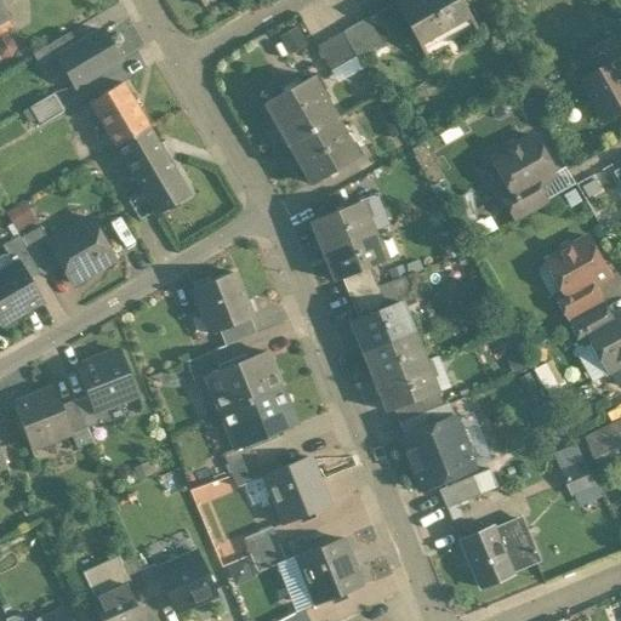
[(460,0),(398,0),(394,3),(426,57),(427,57),(420,44),(468,17),(476,29),(477,29),(460,0)]
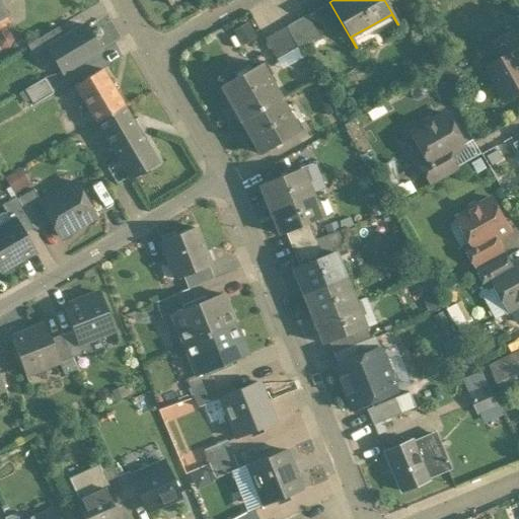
[(0,1),(0,21),(9,16),(0,1)]
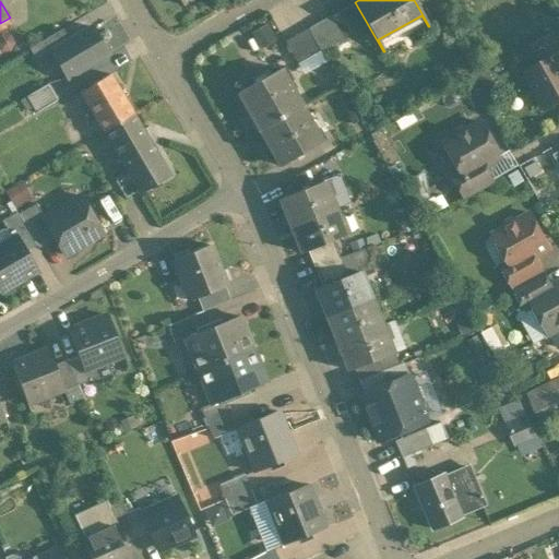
[(330,16),(307,30),(320,51),(322,56),(345,43),(330,16)]
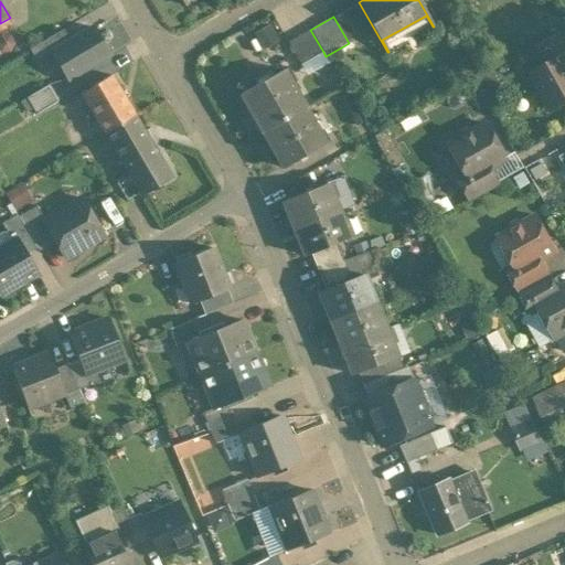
[(71,42),(52,53),(53,54),(67,80),(109,55),(94,28),(71,42)]
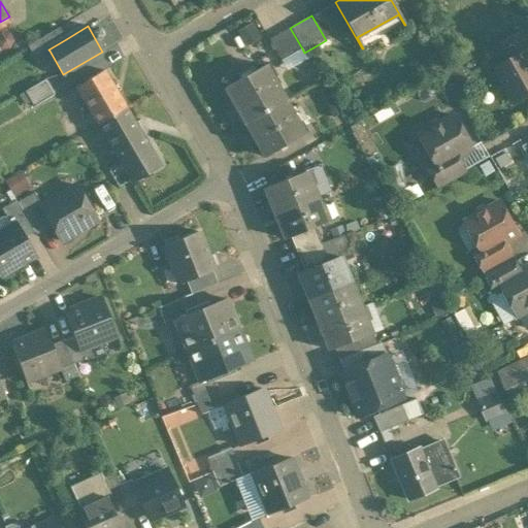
[(527,27),(519,33),(527,48),(527,27)]
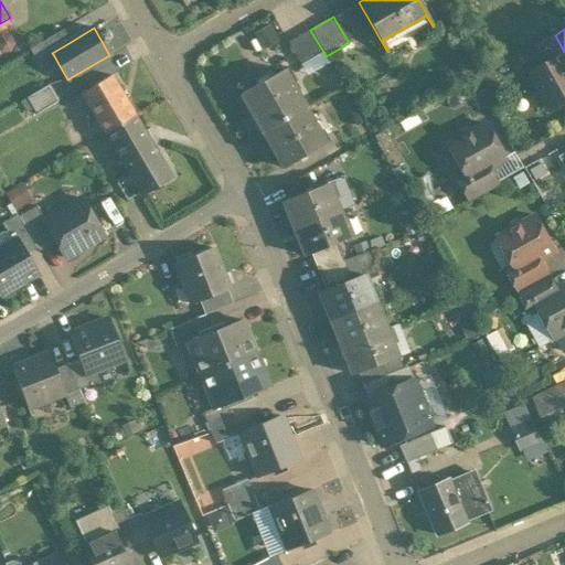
[(64,30),(29,50),(38,63),(53,54),(52,53),(71,42),(64,30)]
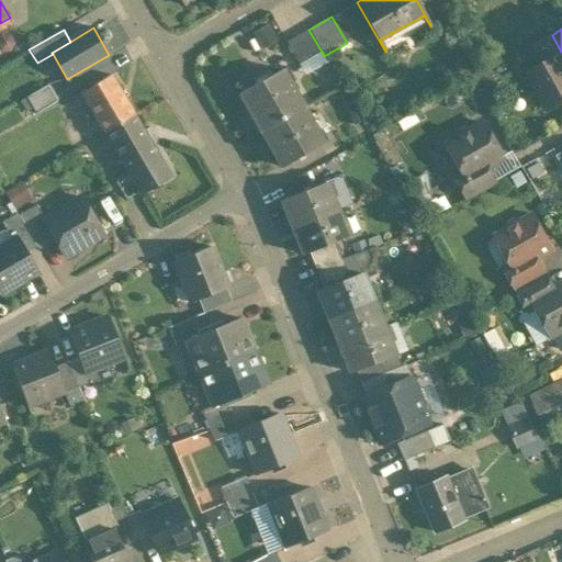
[(308,30),(287,43),(299,65),(322,52),(308,30)]
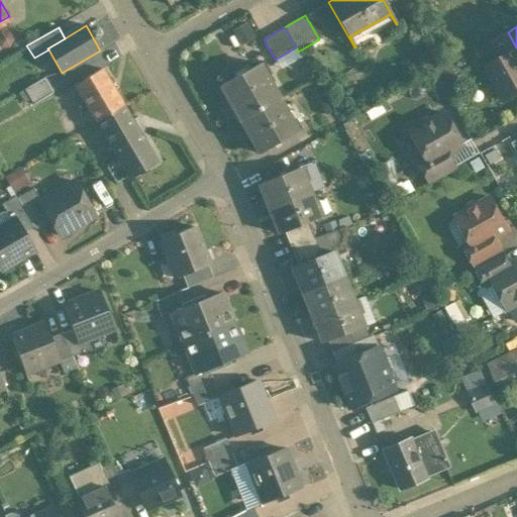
[(0,32),(0,46),(8,46),(12,40),(8,32),(0,32)]
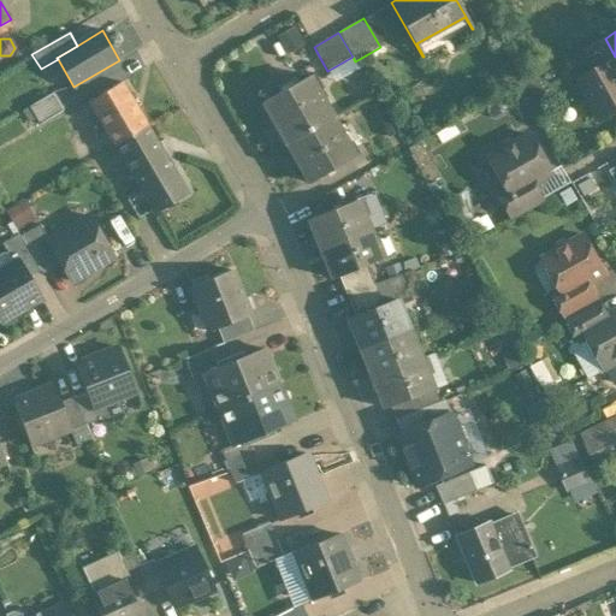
[(615,57),(605,39),(586,49),(593,63),(599,59),(603,66),(615,59),(615,57)]
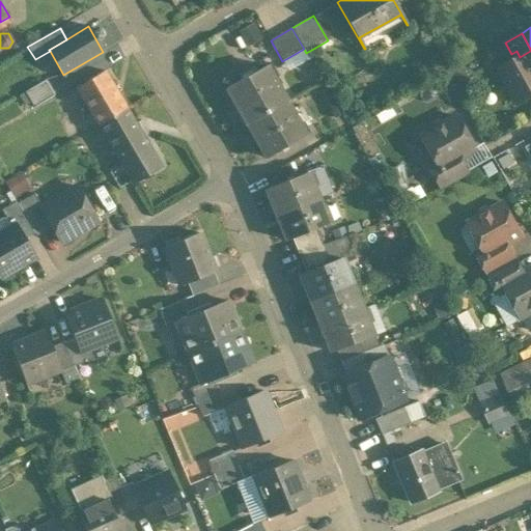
[(530,51),(499,70),(519,105),(530,96),(530,51)]
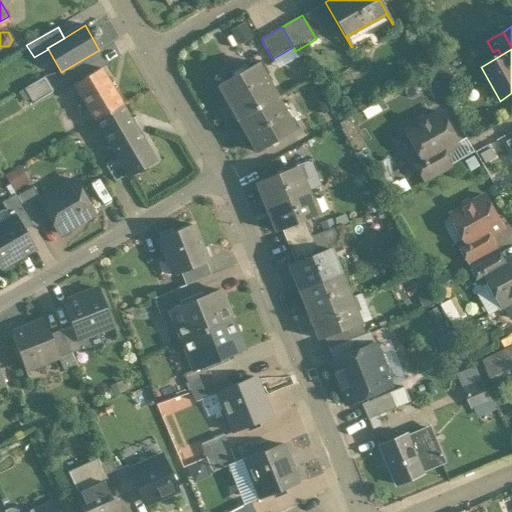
[(257,64),(219,85),(238,120),(276,99),(257,64)]
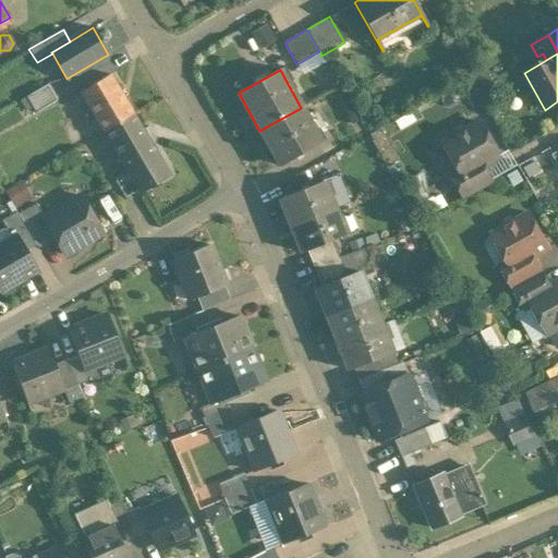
[(110,74),(80,93),(104,132),(134,114),(110,74)]
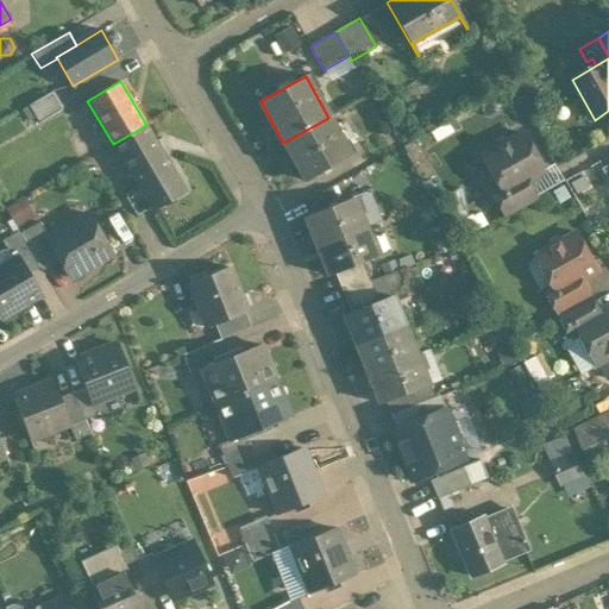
[(51,93),(30,106),(39,124),(62,110),(51,93)]
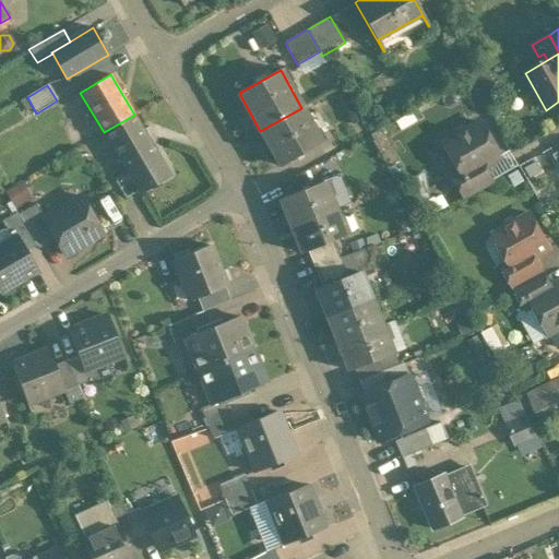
[(364,115),(372,129),(387,120),(379,106),(364,115)]
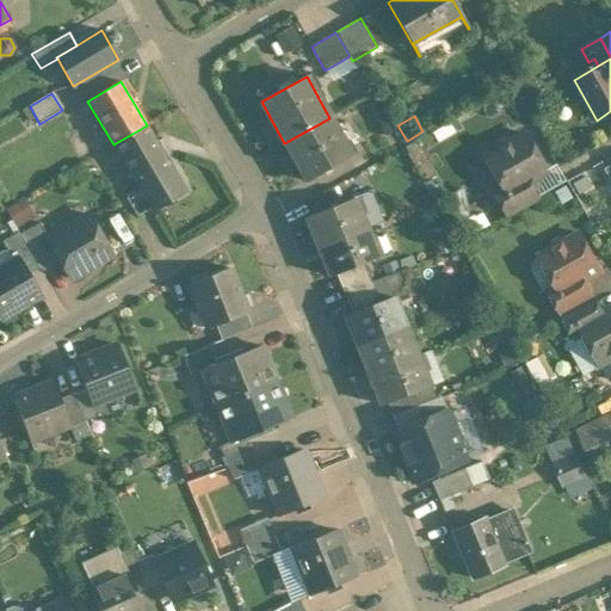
[(329,118),(284,143),(306,181),(352,156),(329,118)]
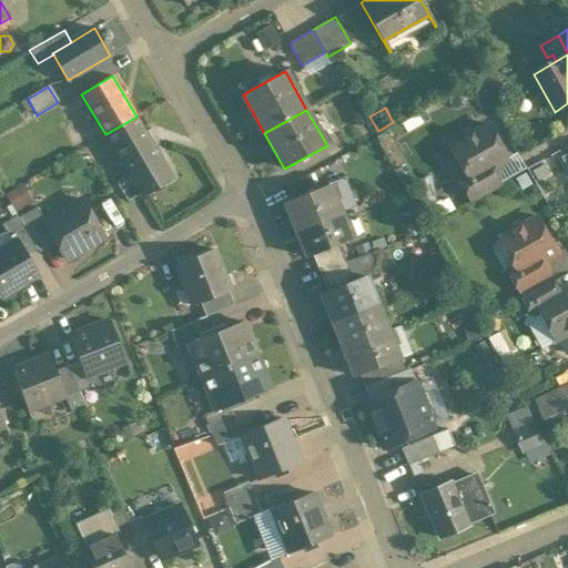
[(137,117),(105,134),(141,196),(172,178),(137,117)]
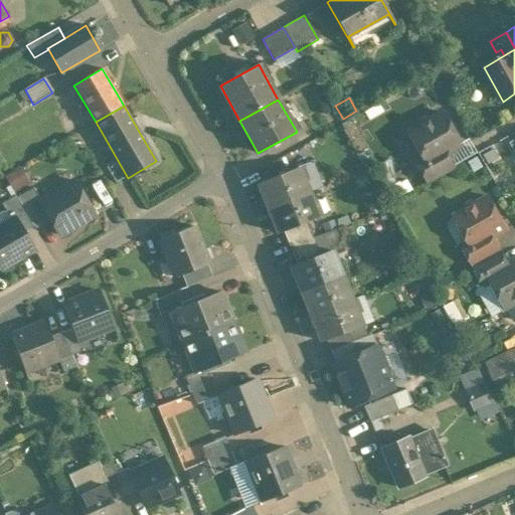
[(443,113),(431,120),(424,119),(419,122),(417,127),(407,133),(421,158),(425,164),(447,153),(461,145),(443,113)]
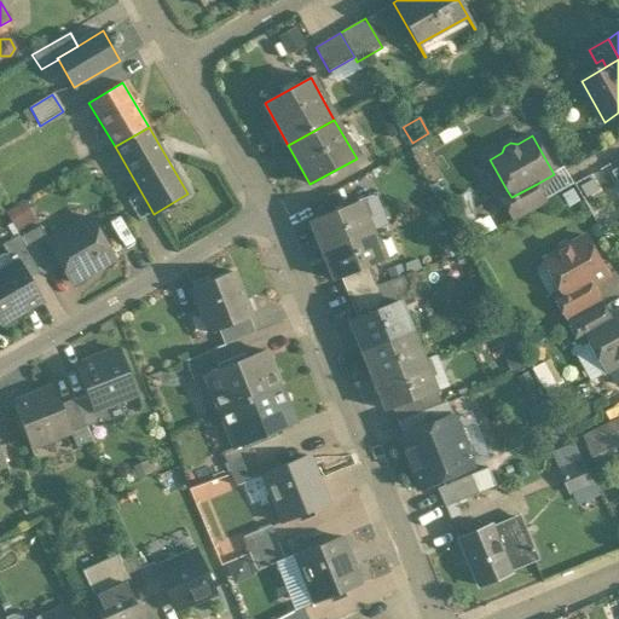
[(537,184),(512,197),(507,190),(498,195),(513,219),(545,200),(537,184)]
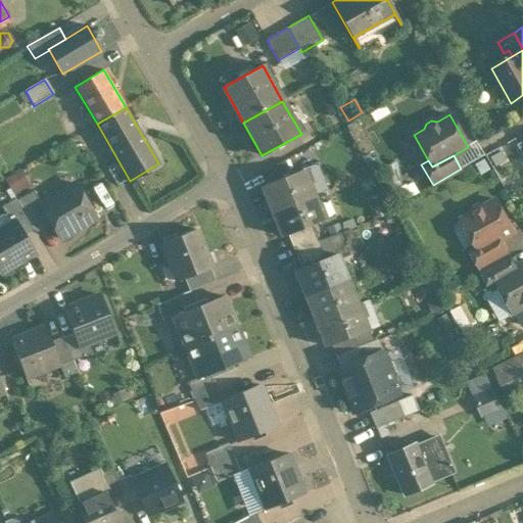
[(396,159),(378,172),(390,190),(409,178),(396,159)]
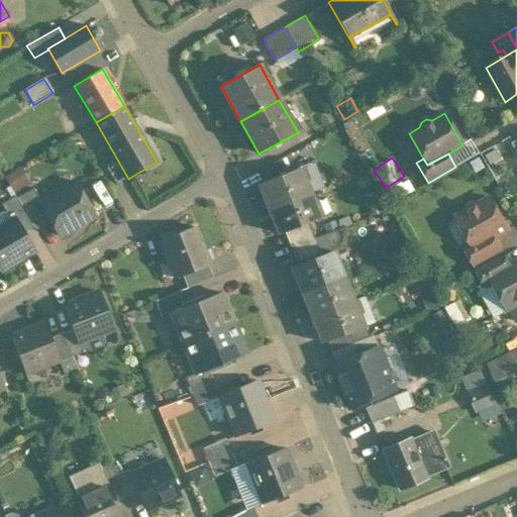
[(282,159),(260,171),(265,182),(287,173),(282,159)]
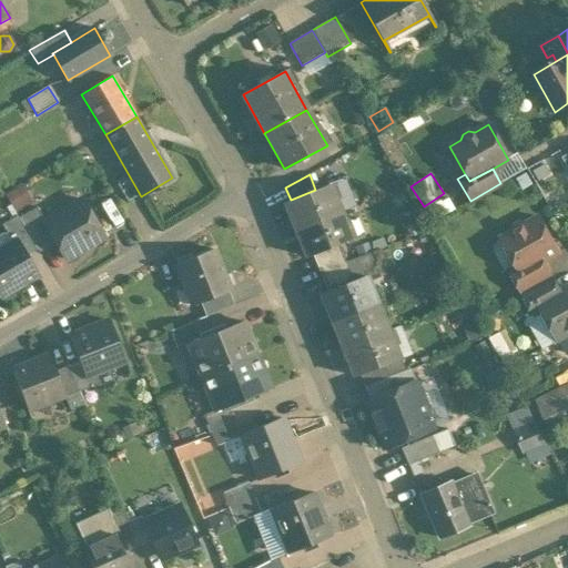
[(328,184),(285,202),(296,230),(340,212),(328,184)]
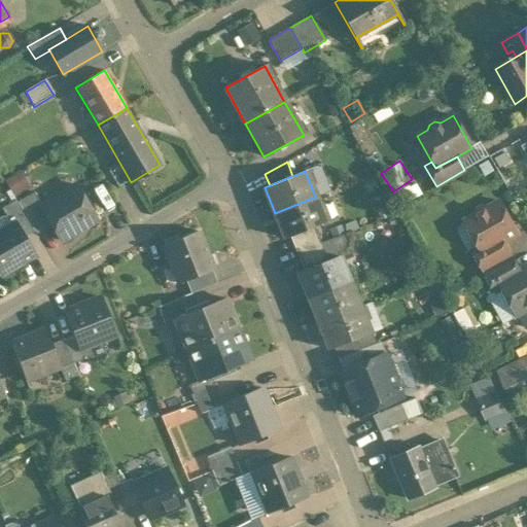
[(21,172),(5,180),(13,195),(29,185),(21,172)]
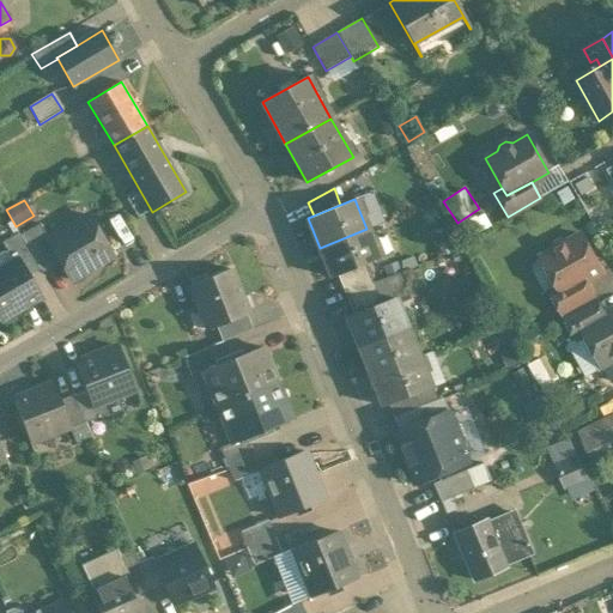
[(48,238),(47,240),(60,262),(71,280),(111,256),(87,216),(48,238)]
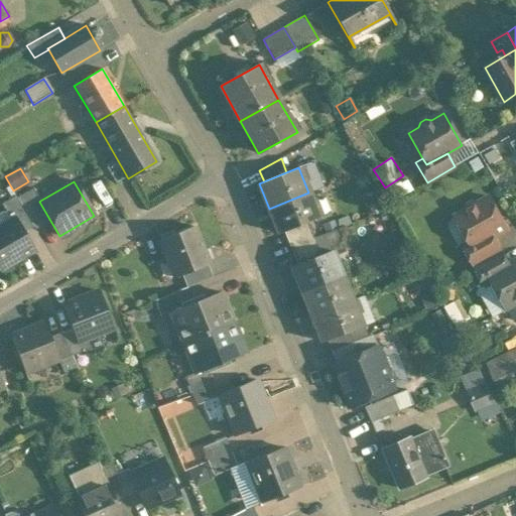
[(40,201),(33,188),(17,199),(33,227),(35,230),(50,221),(39,202),(40,201)]
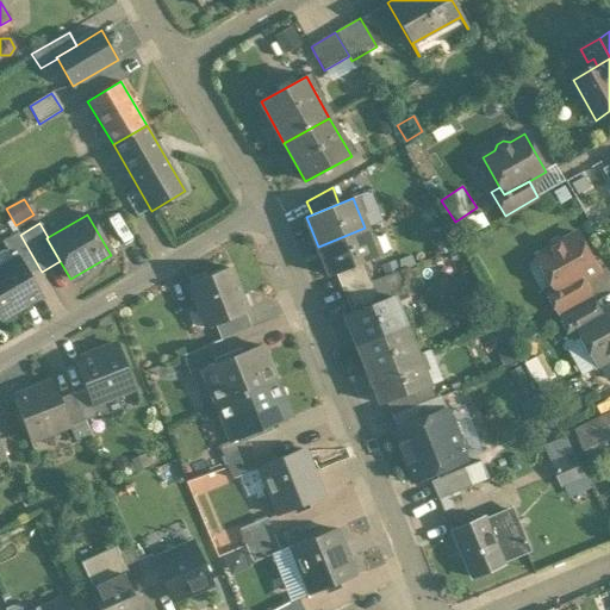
[(365,228),(318,247),(330,277),(336,274),(363,263),(377,257),(365,228)]
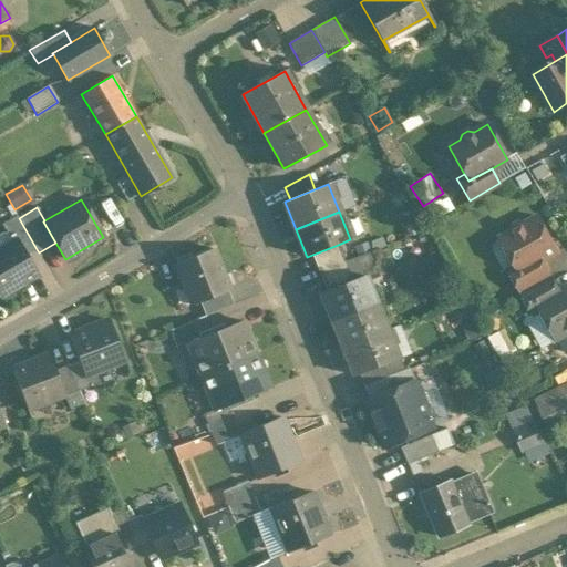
[(37,249),(17,216),(2,225),(7,233),(12,243),(17,240),(26,256),(37,249)]
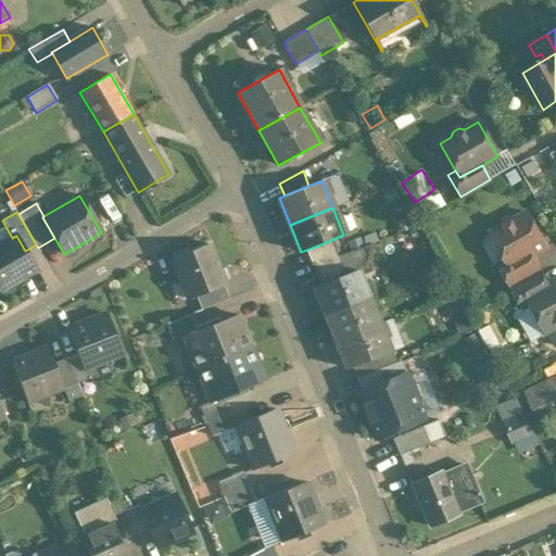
[(529,213),(516,220),(509,218),(504,222),(503,228),(491,235),(506,262),(510,268),(533,255),(548,247),(529,213)]
